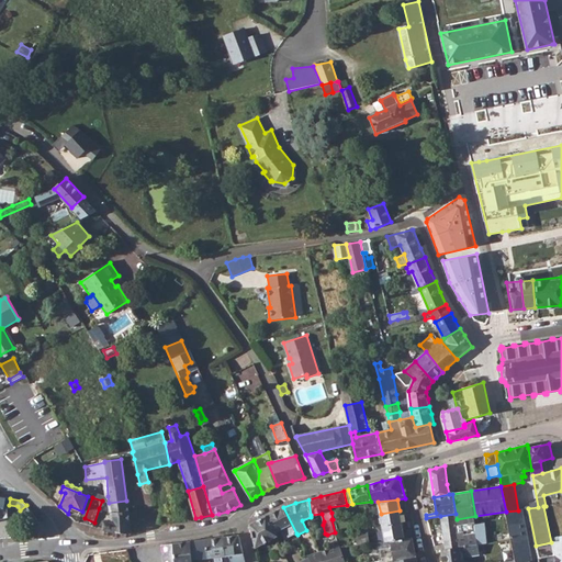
[(110,504),(111,514),(128,512),(128,510),(127,510),(126,501),(109,503),(110,504)]
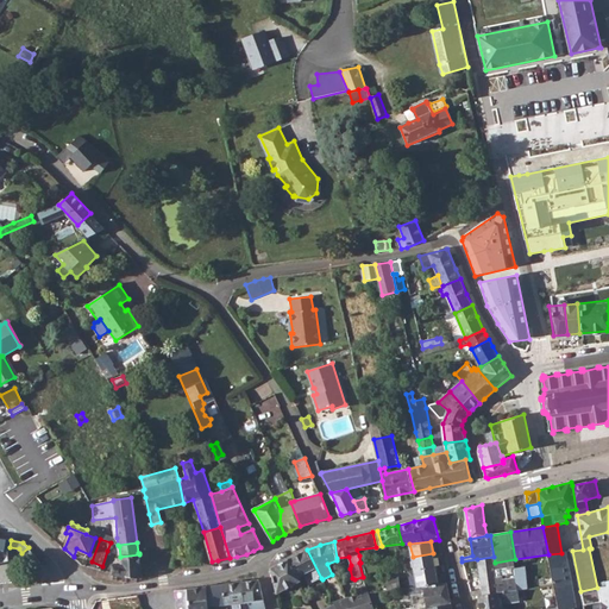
[(321,578),(307,550),(296,554),(288,559),(299,578),(305,575),(309,584),(321,578)]
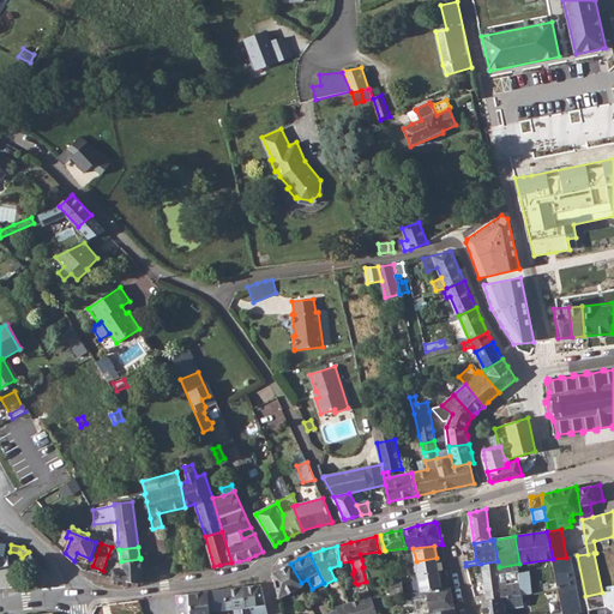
[(555,587),(563,613),(579,613),(582,613),(571,557),(566,558),(553,559),(555,583),(555,587)]
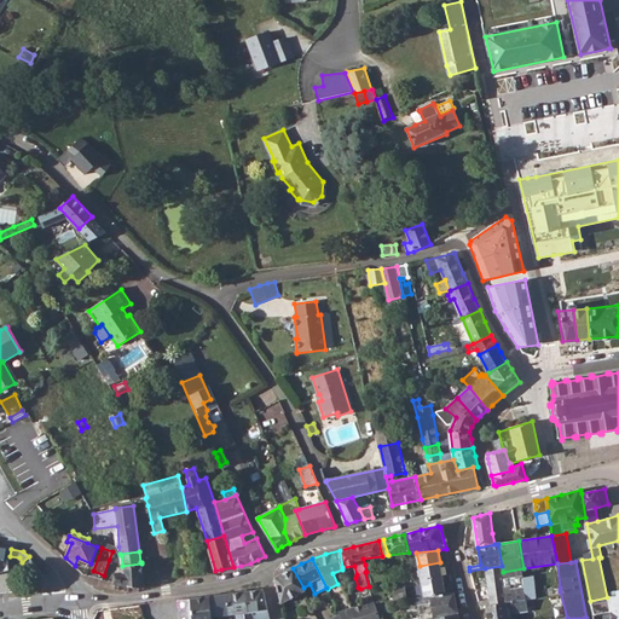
[(440,562),(420,566),(422,579),(443,577),(440,562)]
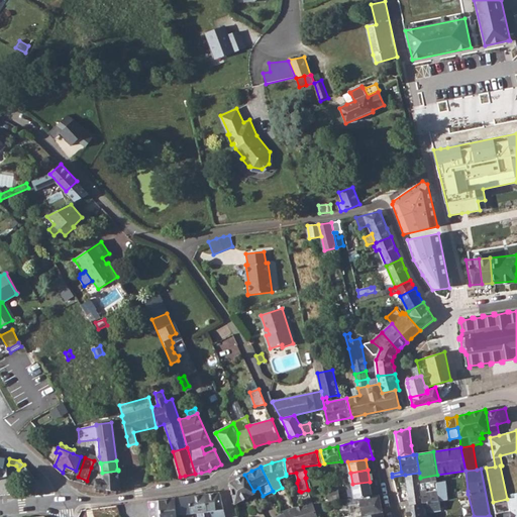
[(96,480),(95,488),(117,492),(121,492),(120,485),(118,471),(102,473),(103,481),(96,480)]
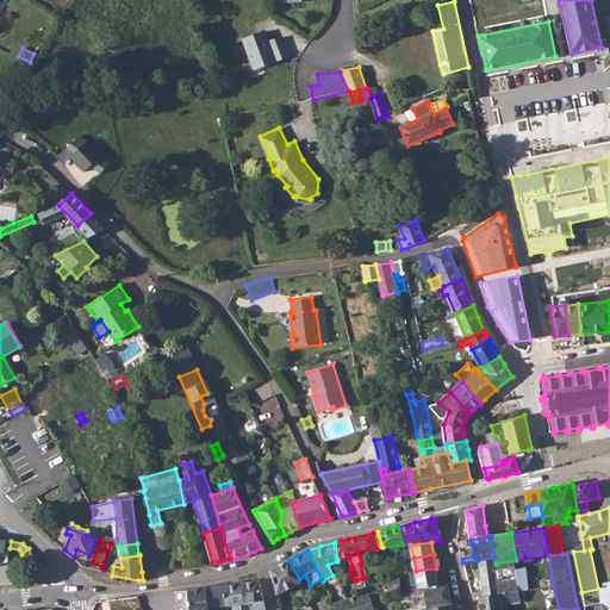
[(472,598),(480,597),(500,593),(496,564),(495,558),(478,560),(483,591),(471,593),(472,598)]
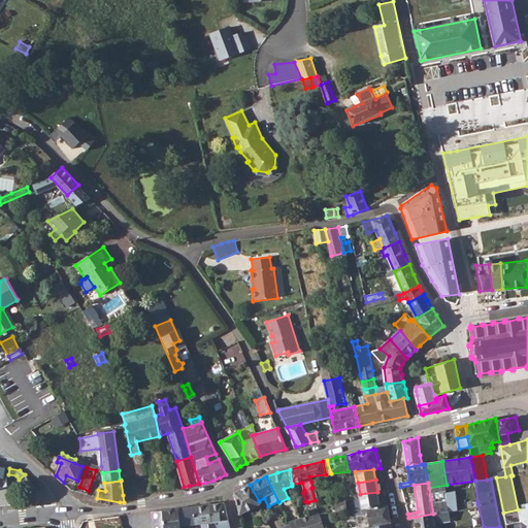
[(259,501),(250,485),(236,492),(235,494),(240,515),(261,505),(259,501)]
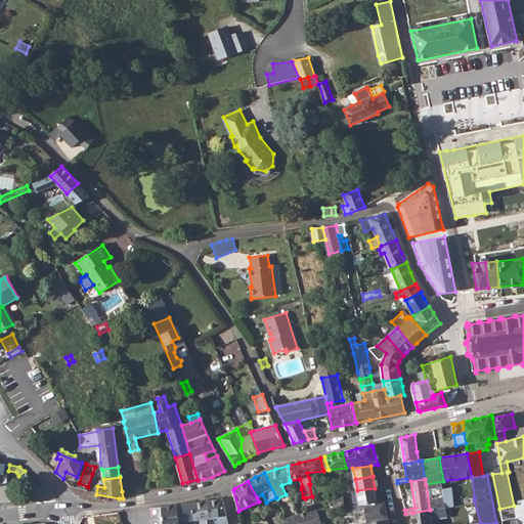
[(426,484),(430,510),(446,508),(444,489),(443,481),(426,484)]
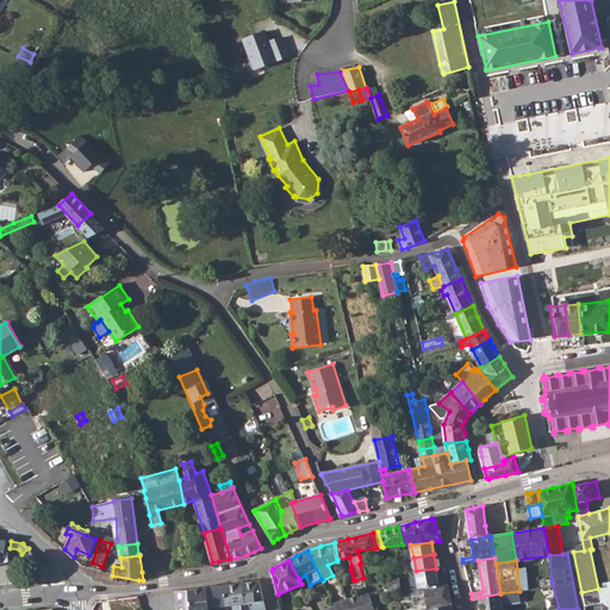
[(436,568),(416,571),(418,587),(439,585),(436,568)]
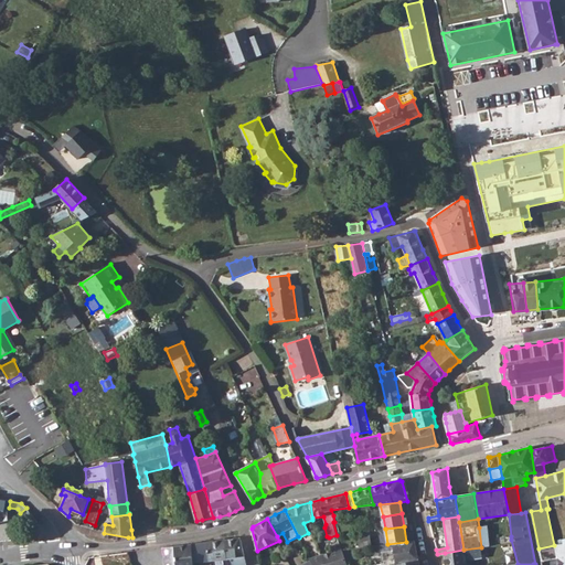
[(479,528),(481,547),(490,546),(487,526),(479,528)]
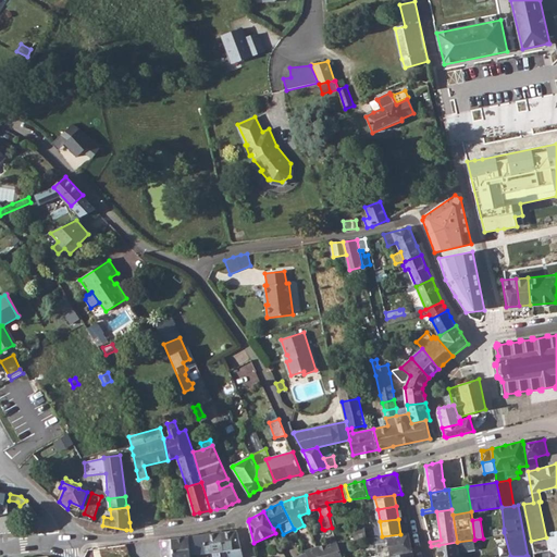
[(234,531),(222,532),(225,556),(243,556),(236,531),(234,531)]
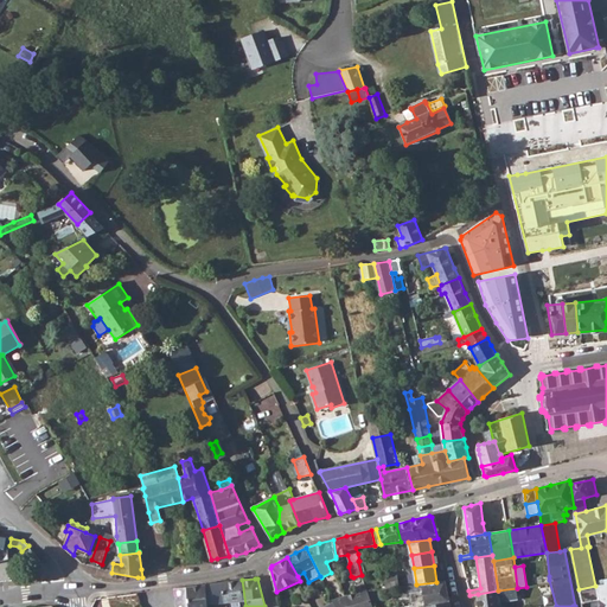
[(605,583),(595,586),(579,589),(582,604),(600,600),(600,606),(606,606),(606,579),(604,580),(605,583)]
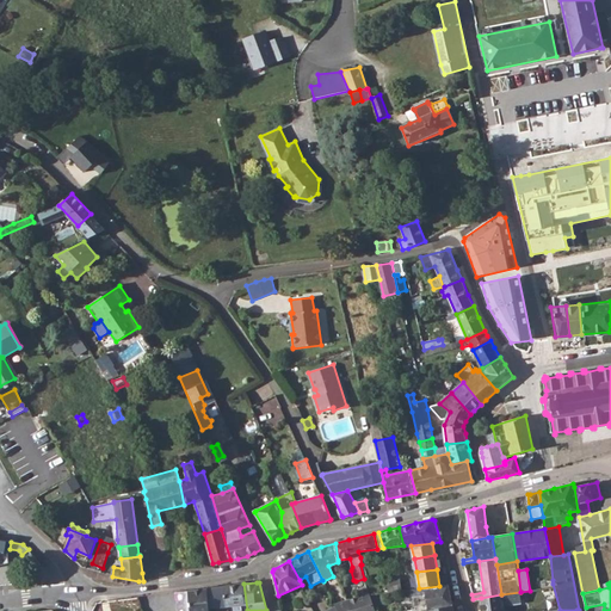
[(234,585),(224,586),(227,606),(227,610),(247,610),(244,584),(234,585)]
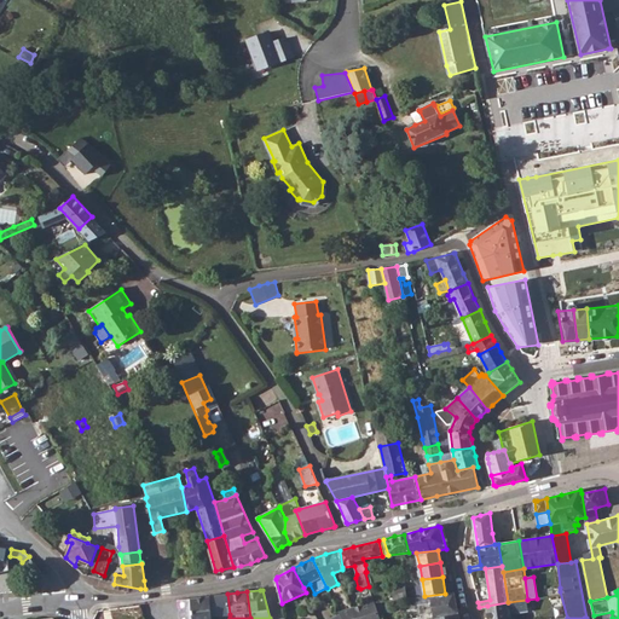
[(456,601),(455,593),(445,594),(424,596),(417,597),(417,605),(418,605),(421,618),(458,614),(456,601)]
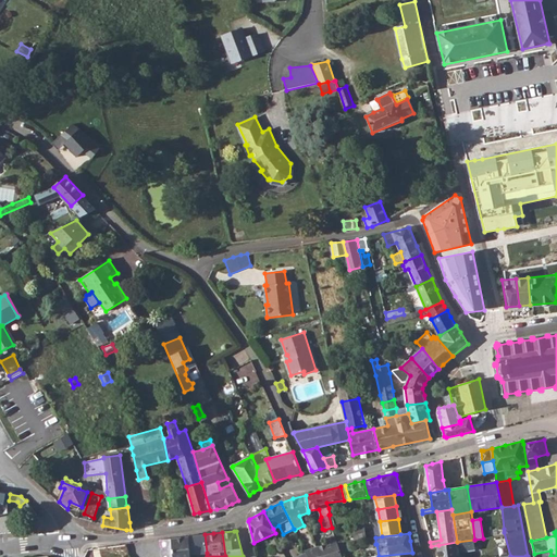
[(188,536),(190,555),(197,554),(197,556),(207,556),(207,553),(205,534),(197,535),(188,536)]
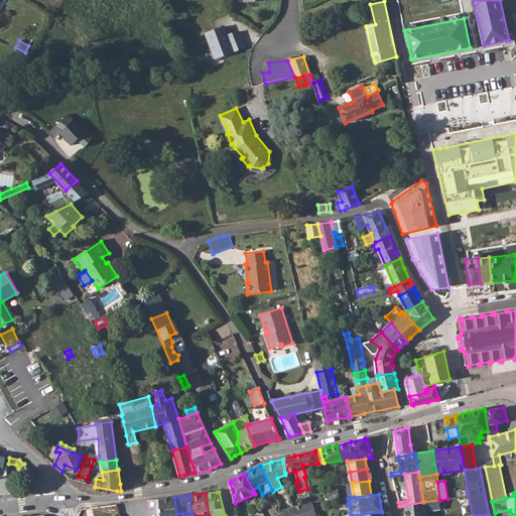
[(164,498),(148,500),(150,515),(176,515),(176,514),(174,497),(164,498)]
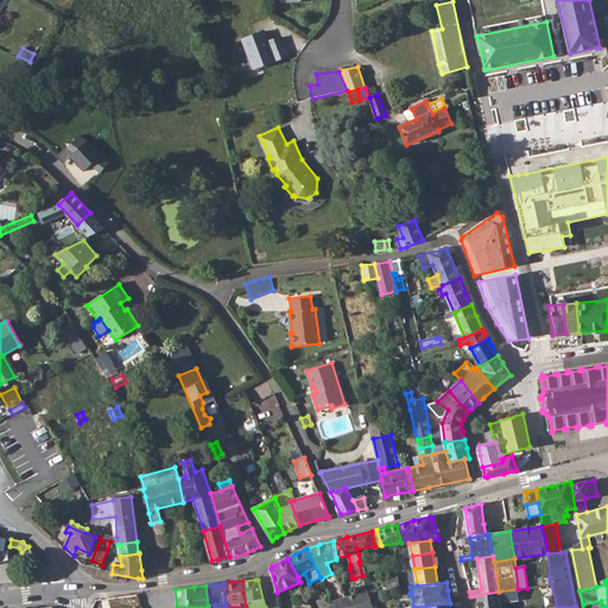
[(473,607),(499,607),(499,603),(519,601),(519,596),(524,596),(523,588),(518,589),(499,591),(479,595),(480,602),(473,603),(473,607)]
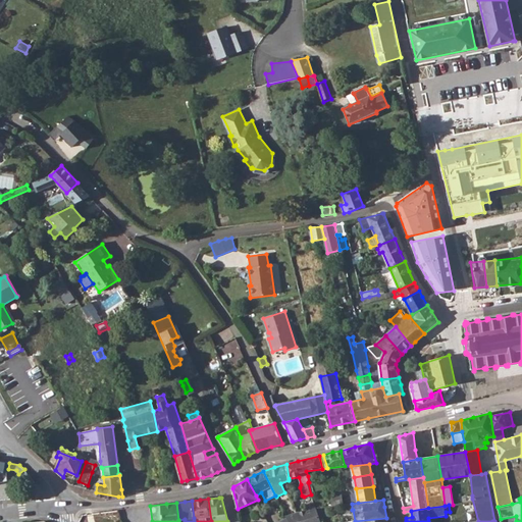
[(320,521),(316,508),(297,513),(301,521),(320,521)]
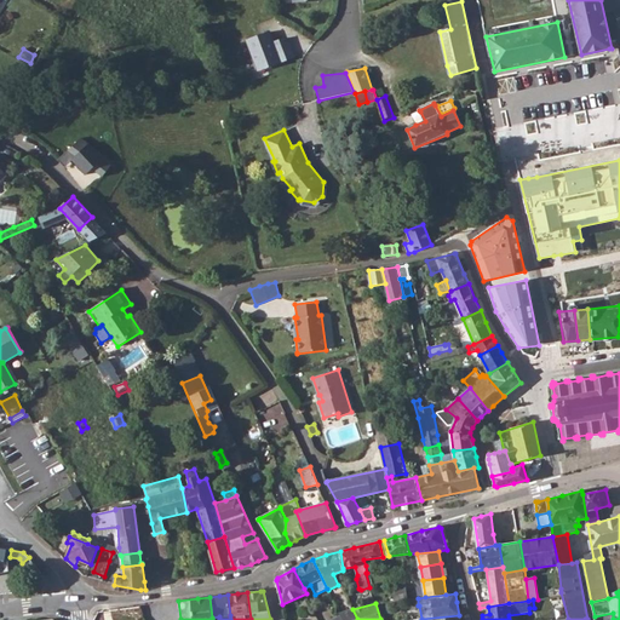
[(357,619),(352,609),(340,613),(340,615),(343,619),(357,619)]
